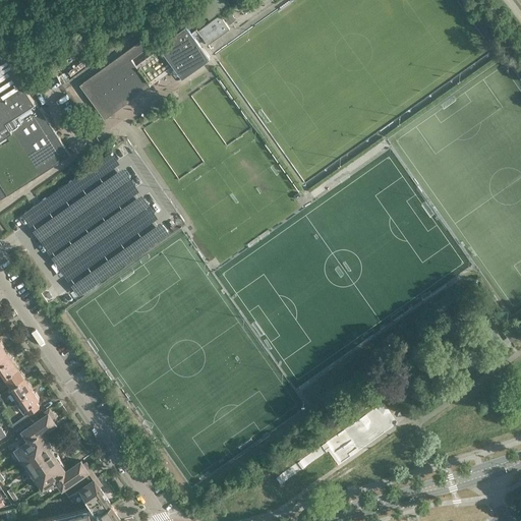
[(192,16),(199,26),(205,22),(197,12),(192,16)]
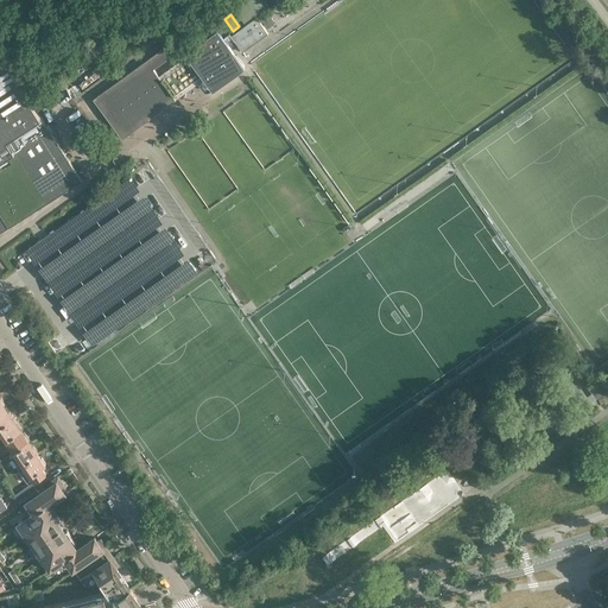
[(236,55),(268,35),(258,18),(232,35),(230,32),(220,39),(216,35),(214,32),(197,44),(198,48),(192,51),(195,55),(190,58),(188,55),(182,59),(184,63),(178,67),(176,63),(170,68),(172,71),(168,75),(165,73),(157,78),(151,70),(176,52),(169,44),(94,100),(122,139),(176,100),(173,97),(179,93),(182,96),(188,92),(185,88),(190,84),(192,88),(200,83),(197,80),(202,76),(213,90),(245,67),(236,55)]
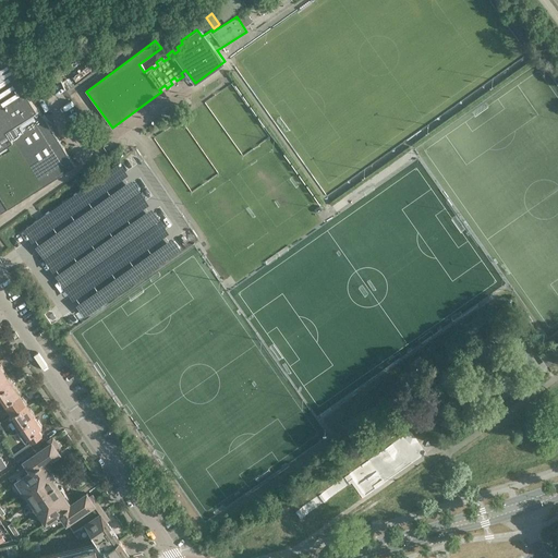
[(0,211),(1,215),(76,166),(39,110),(38,107),(7,58),(0,61),(0,211)]
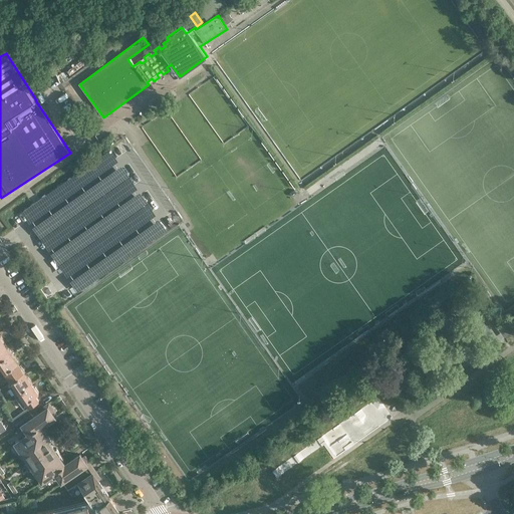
[(513,321),(512,319),(498,328),(504,336),(513,329),(513,321)]
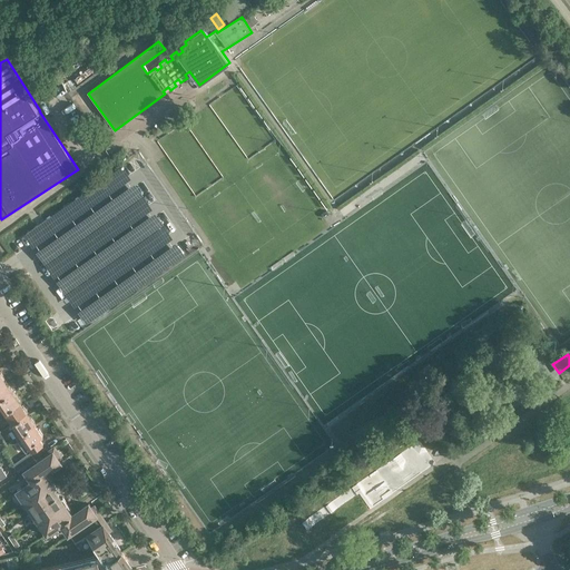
[(5,380),(0,383),(0,400),(12,392),(5,380)]
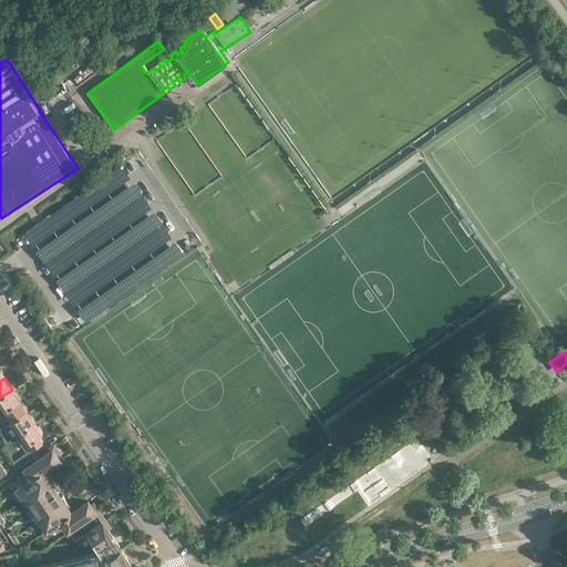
[(20,400),(12,390),(0,398),(0,403),(0,404),(4,411),(20,400)]
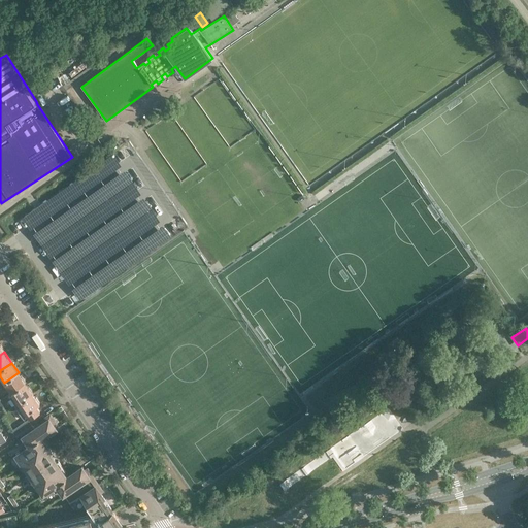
[(11,393),(26,383),(19,372),(4,383),(2,384),(5,387),(6,386),(11,393)]
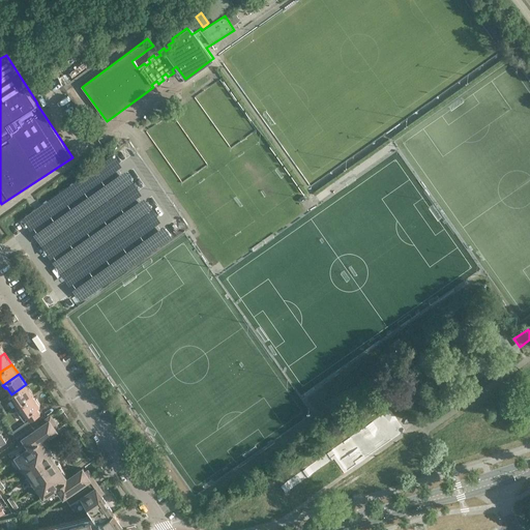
[(15,408),(33,395),(26,384),(11,394),(9,395),(16,406),(15,407),(15,408)]
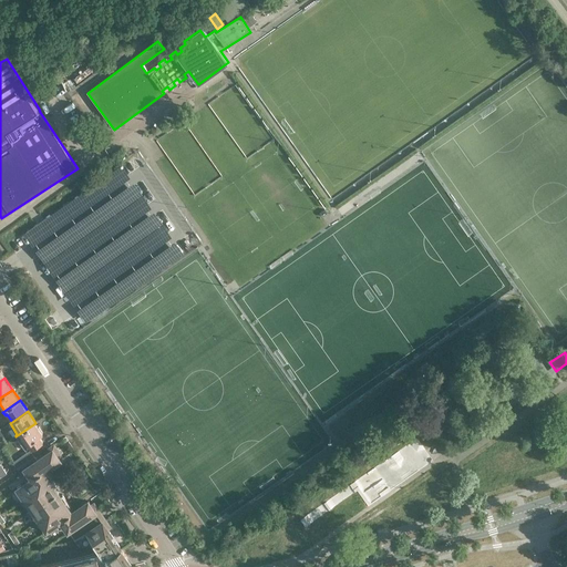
[(35,423),(16,436),(19,441),(23,437),(31,450),(35,455),(47,447),(39,436),(43,434),(35,423)]
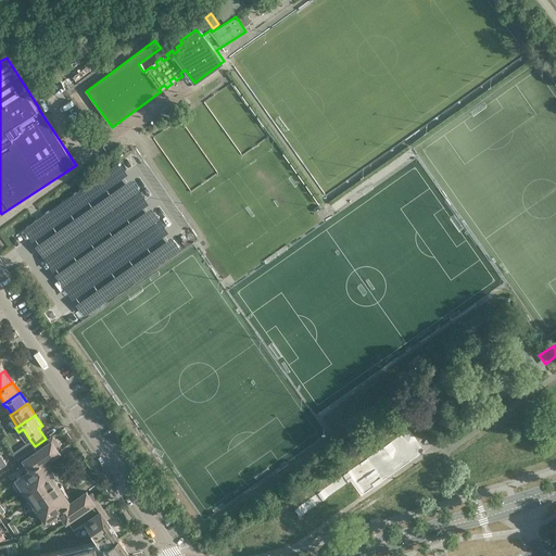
[(28,442),(27,440),(17,446),(19,449),(12,453),(16,459),(34,447),(29,441),(28,442)]
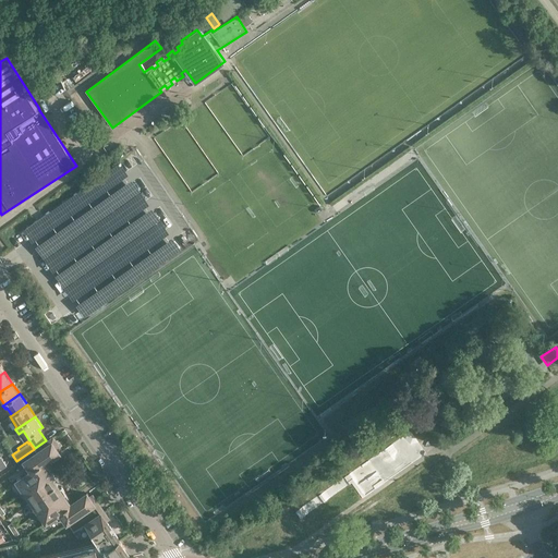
[(43,463),(44,464),(60,453),(52,441),(27,459),(26,457),(17,462),(20,465),(24,461),(31,471),(43,463)]
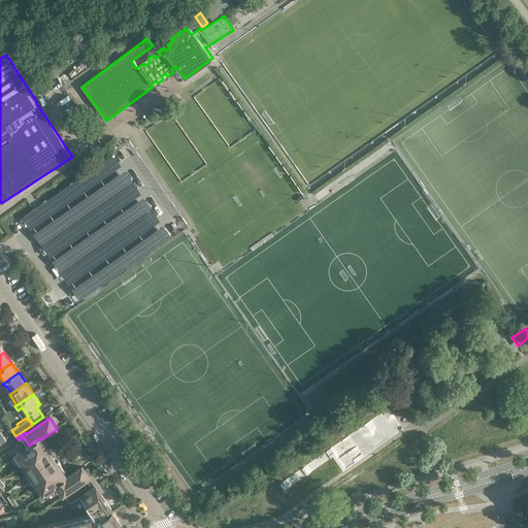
[(40,438),(29,446),(15,455),(23,465),(50,448),(45,441),(43,443),(41,439),(40,438)]
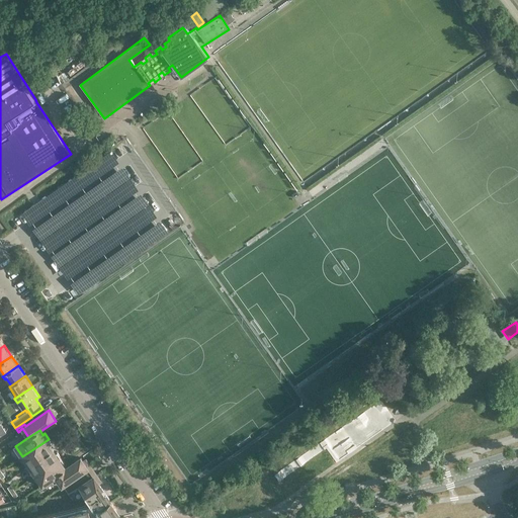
[(52,444),(49,439),(22,456),(29,465),(53,449),(50,445),(52,444)]
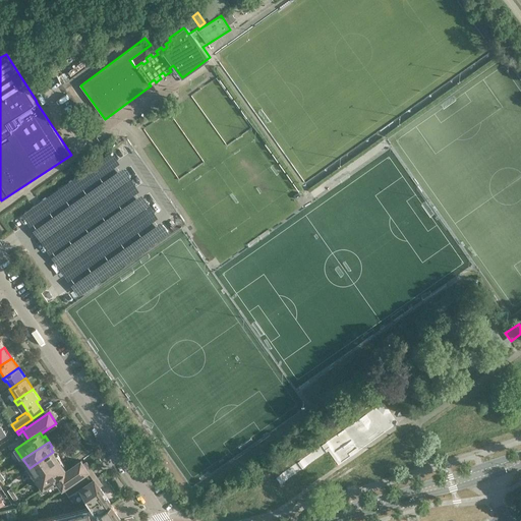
[(53,452),(30,468),(36,478),(61,461),(58,455),(56,456),(53,452)]
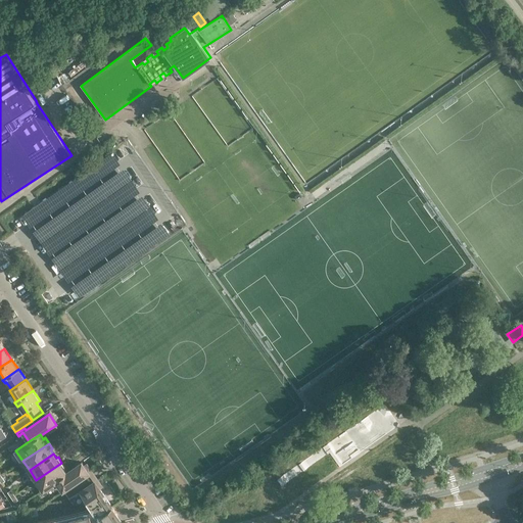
[(85,466),(82,462),(66,473),(55,480),(56,481),(69,500),(81,492),(80,490),(94,481),(88,473),(91,471),(87,465),(85,466)]
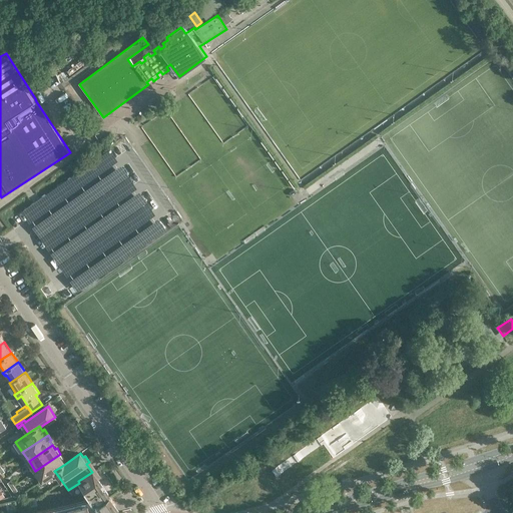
[(60,454),(35,471),(42,481),(55,472),(54,471),(65,464),(62,460),(64,459),(60,454)]
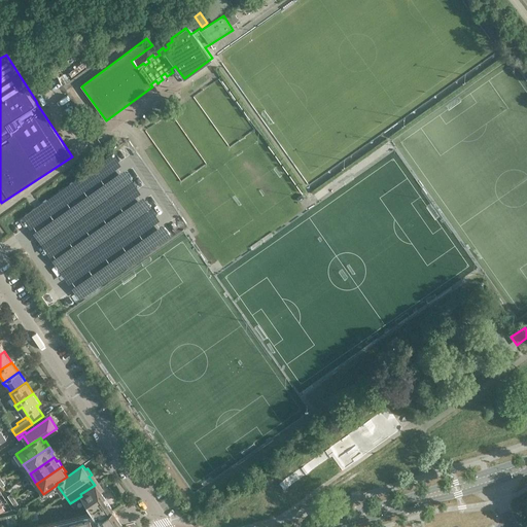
[(80,494),(81,496),(94,514),(91,516),(42,526),(130,526),(127,525),(124,525),(116,526),(113,526),(113,523),(118,519),(100,491),(102,490),(98,483),(95,485),(80,494)]
